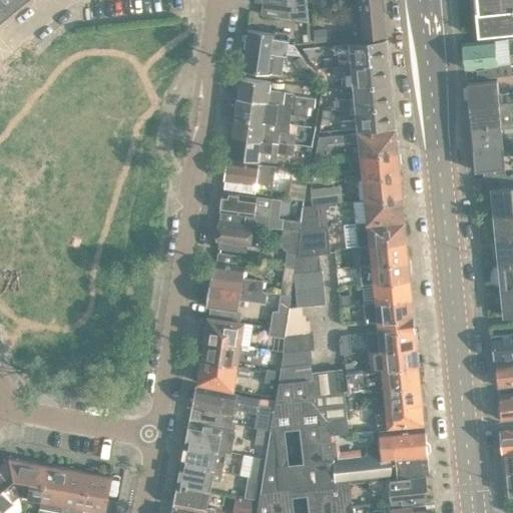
[(0,0),(0,21),(25,0),(0,0)]
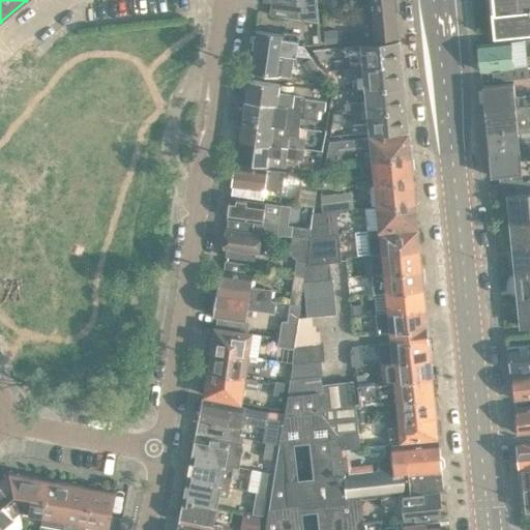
[(296,0),(297,5),(298,19),(317,21),(315,0),(296,0)]
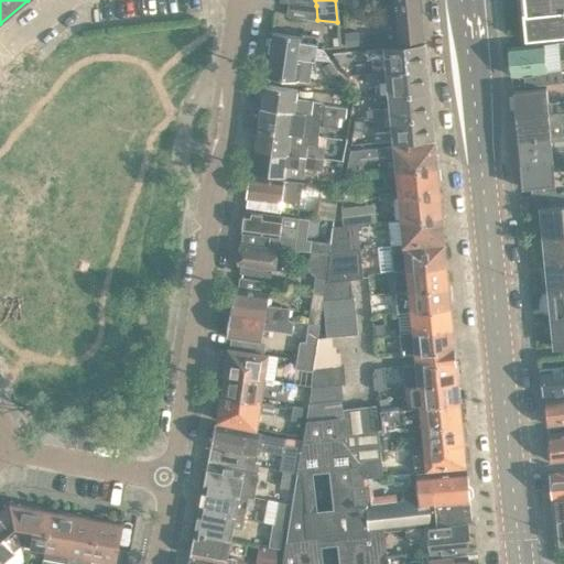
[(563,0),(520,0),(524,40),(563,35),(563,0)]
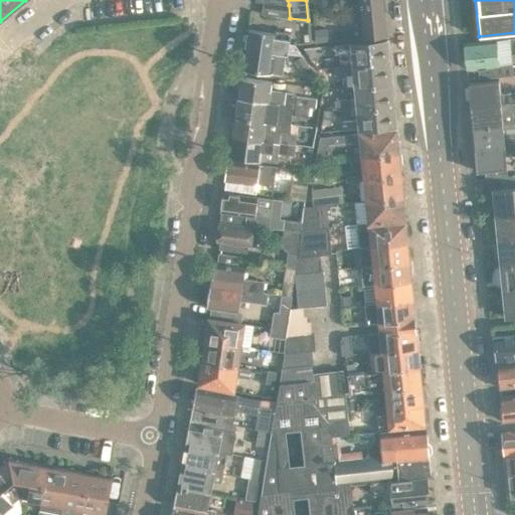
[(290,18),(289,5),(280,4),(263,2),(261,14),(290,18)]
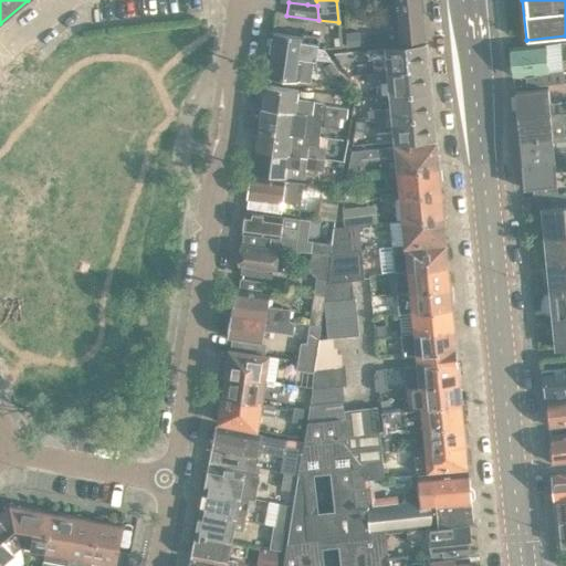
[(420,2),(395,4),(386,6),(388,23),(397,22),(398,40),(423,38),(420,2)]
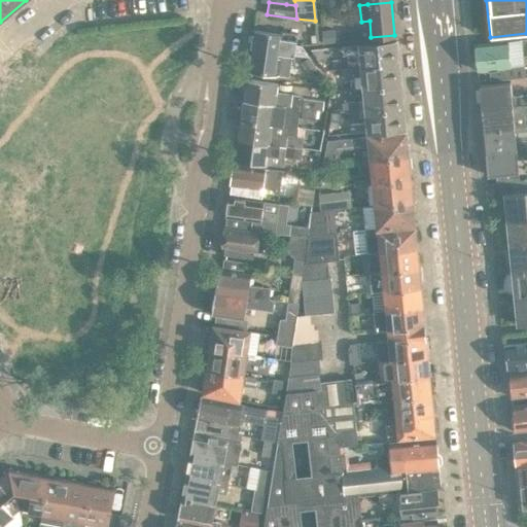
[(330,41),(329,28),(321,29),(322,42),(330,41)]
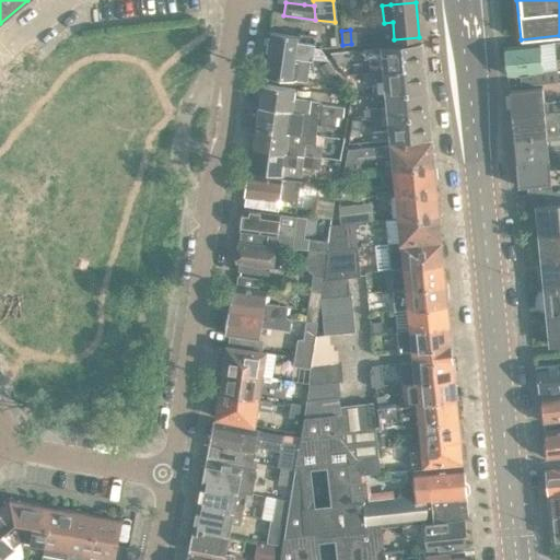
[(298,57),(323,61),(326,61),(318,48),(313,47),(315,34),(300,32),(299,35),(269,32),(268,35),(266,37),(265,44),(267,46),(266,53),(298,57)]
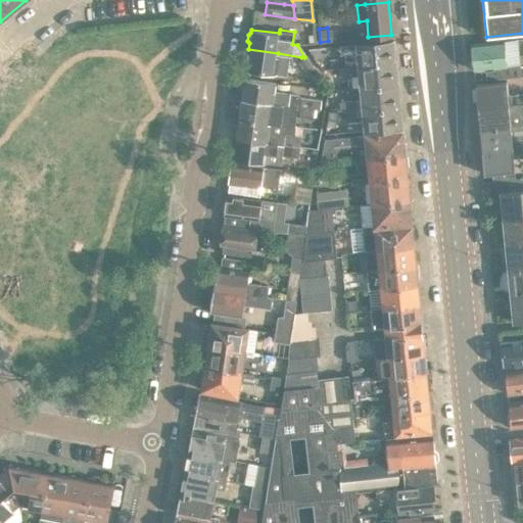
[(522,38),(471,44),(473,68),(497,66),(498,79),(521,77),(519,55),(522,54),(522,38)]
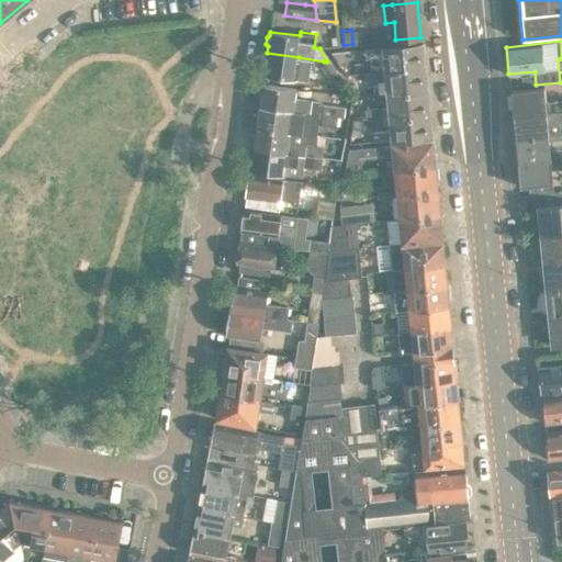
[(385,69),(424,65),(423,64),(426,64),(425,52),(422,52),(422,43),(363,48),(364,58),(384,56),(385,69)]
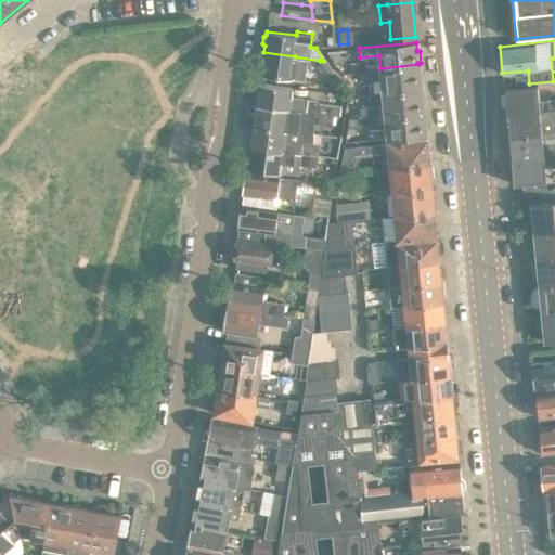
[(345,59),(344,50),(325,52),(332,61),(345,59)]
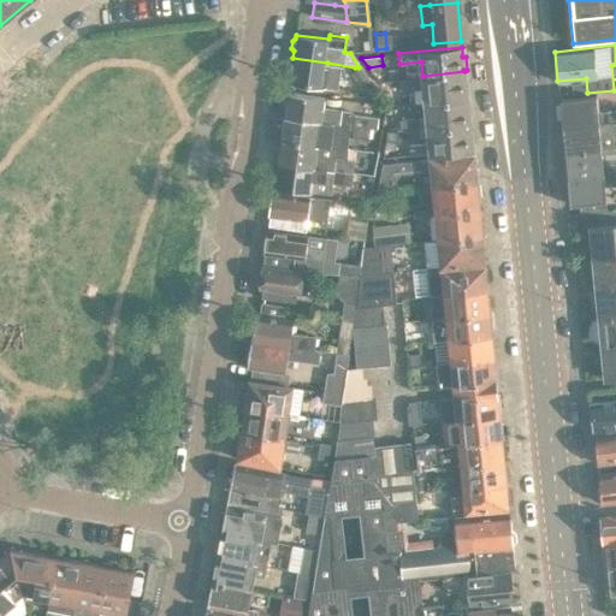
[(326,71),(327,63),(292,58),(291,66),(289,67),(288,75),(290,77),(289,82),(324,87),(326,71)]
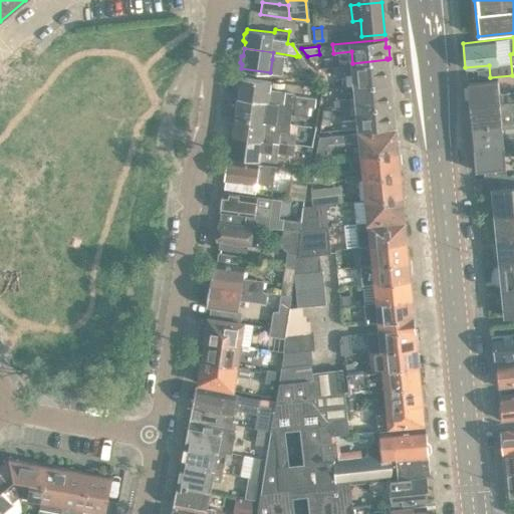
[(301,72),(308,67),(301,56),(294,61),(301,72)]
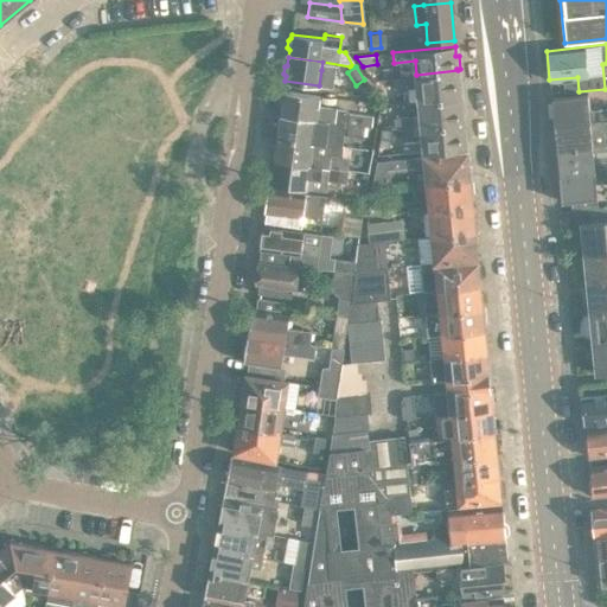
[(459,82),(458,70),(416,75),(393,77),(394,90),(417,88),(419,100),(460,96),(460,95),(462,94),(461,81),(459,82)]
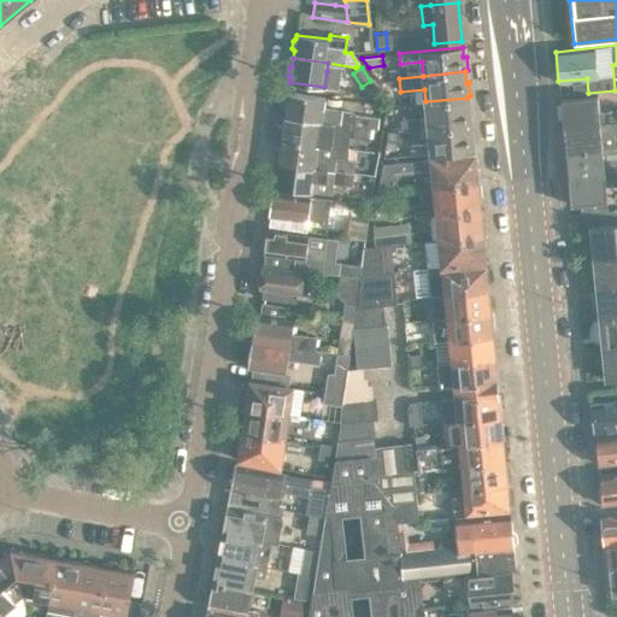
[(351,113),(322,110),(324,99),(286,93),(282,117),(339,124),(369,128),(376,128),(377,117),(351,113)]
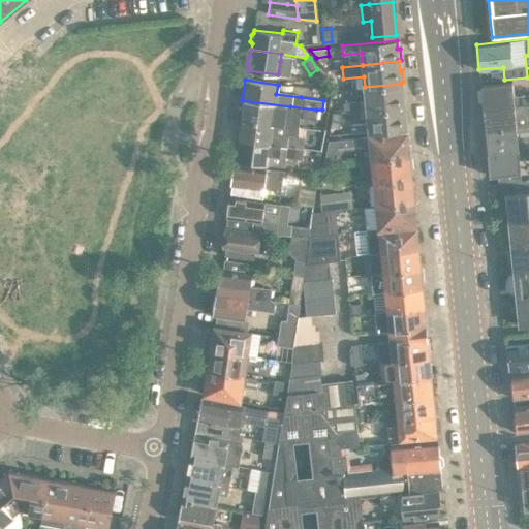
[(480,86),(483,109),(528,103),(528,94),(512,96),(511,83),(480,86)]
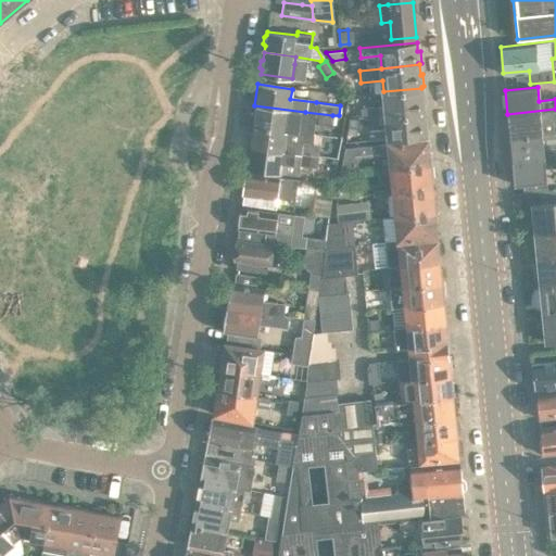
[(421,91),(421,88),(383,91),(386,105),(361,108),(361,116),(386,115),(424,111),(422,103),(426,103),(425,91),(421,91)]
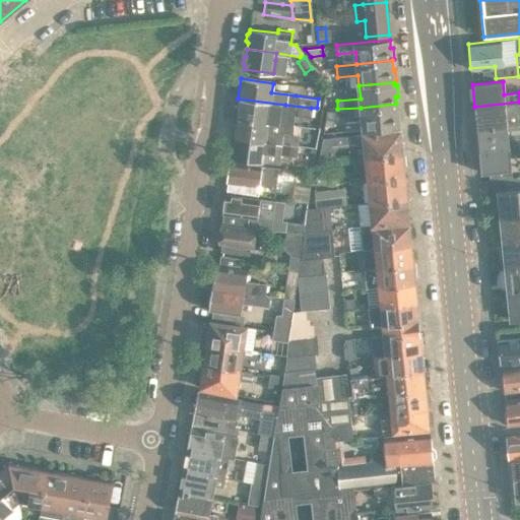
[(311,108),(285,105),(238,99),(235,120),(267,124),(288,127),(288,125),(293,125),(294,115),(310,117),(311,108)]
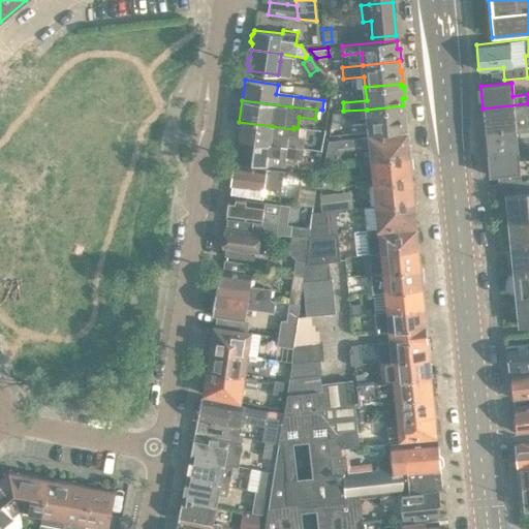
[(485,130),(516,127),(527,126),(526,114),(528,113),(528,103),(483,109),(485,130)]
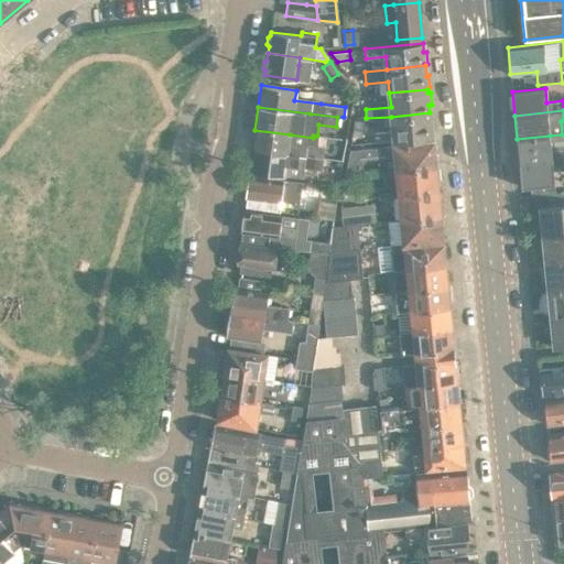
[(430,117),(430,112),(391,117),(393,131),(373,132),(375,142),(394,141),(432,137),(431,128),(434,128),(433,116),(430,117)]
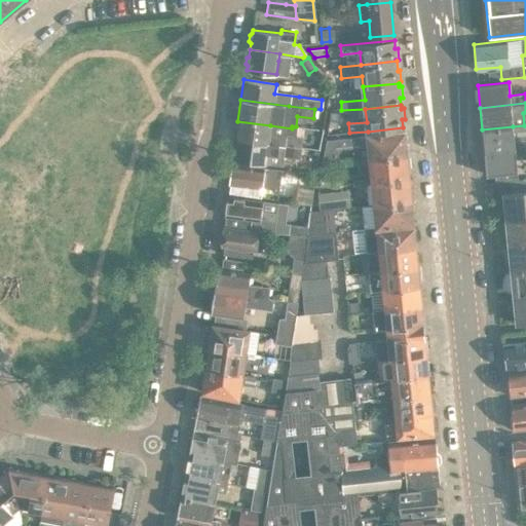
[(338,127),(340,113),(331,111),(328,125),(338,127)]
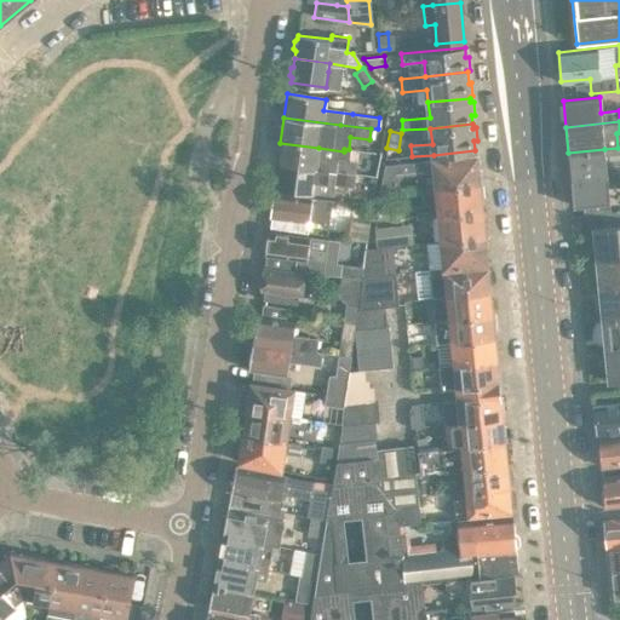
[(344,151),(319,148),(280,143),(277,165),(334,172),(354,174),(355,161),(346,160),(349,149),(344,149),(344,151)]
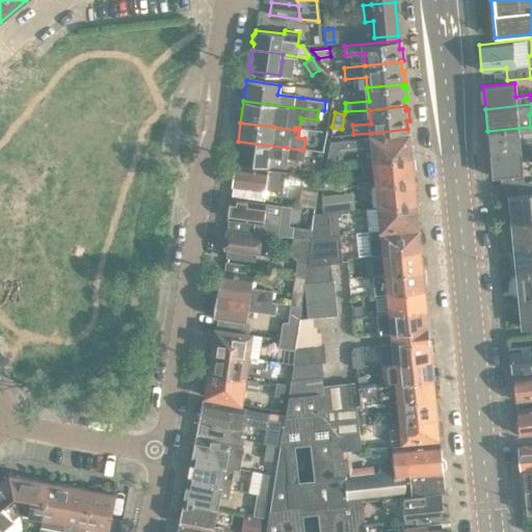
[(530,127),(519,128),(487,131),(489,154),(521,151),(531,150),(531,140),(530,127)]
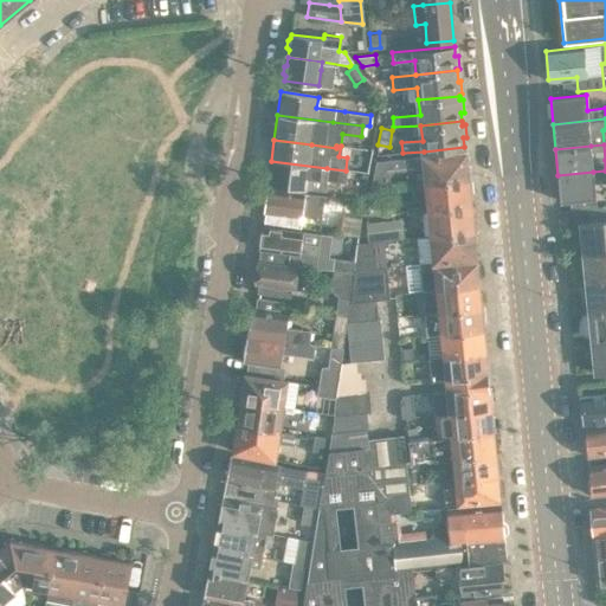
[(425,181),(471,176),(470,167),(465,165),(464,152),(394,159),(395,174),(424,171),(425,181)]
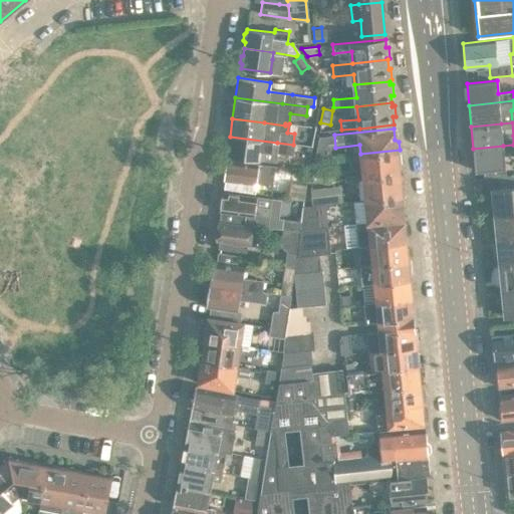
[(328,135),(318,136),(314,158),(329,157),(328,135)]
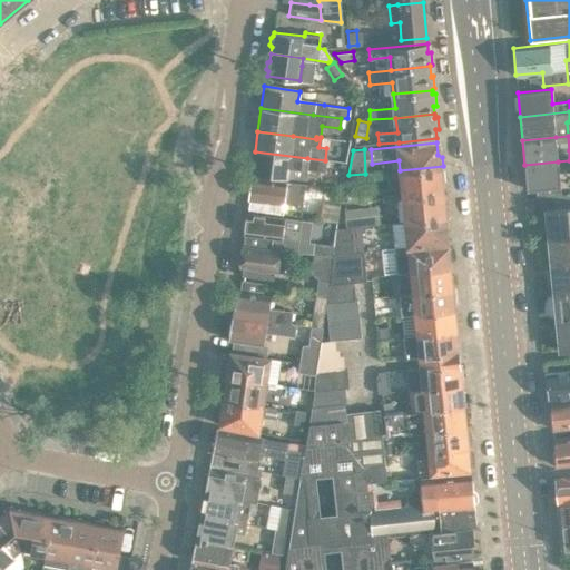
[(306,170),(307,158),(255,151),(252,173),(287,178),(305,180),(306,170)]
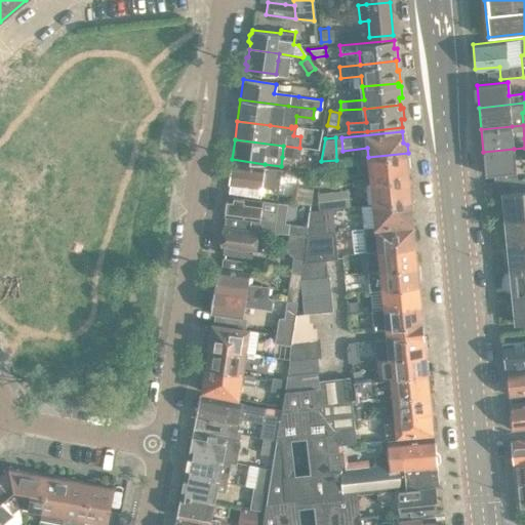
[(494,182),(509,179),(517,178),(515,158),(524,157),(524,148),(514,149),(483,152),(485,174),(493,173),(494,182)]
